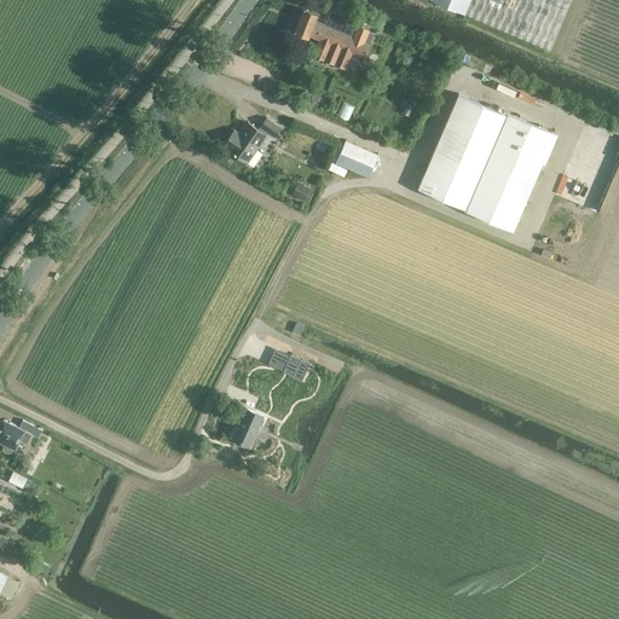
[(583,0),(421,0),(428,3),(428,0),(434,0),(560,55),(583,0)]
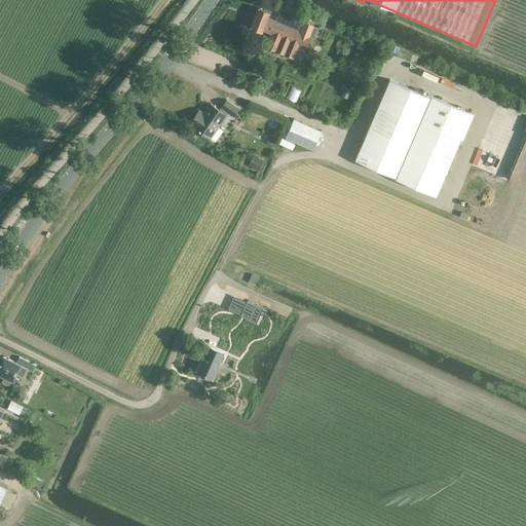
[(263,31),(270,34),(266,46),(304,63),(318,28),(313,26),(314,25),(303,21),(304,17),(282,8),(276,21),(268,16),(270,11),(258,6),(250,27),(262,32),(263,31)]
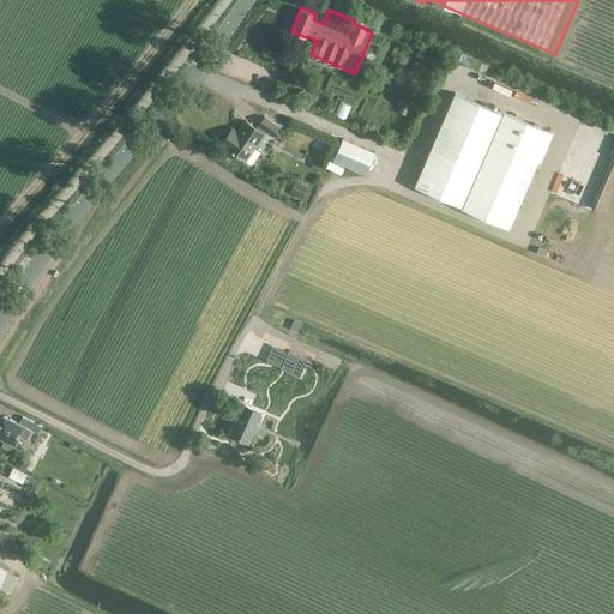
[(540,162),(553,132),(501,110),(501,113),(453,92),(414,186),(461,206),(461,208),(509,229),(537,161),(540,162)]
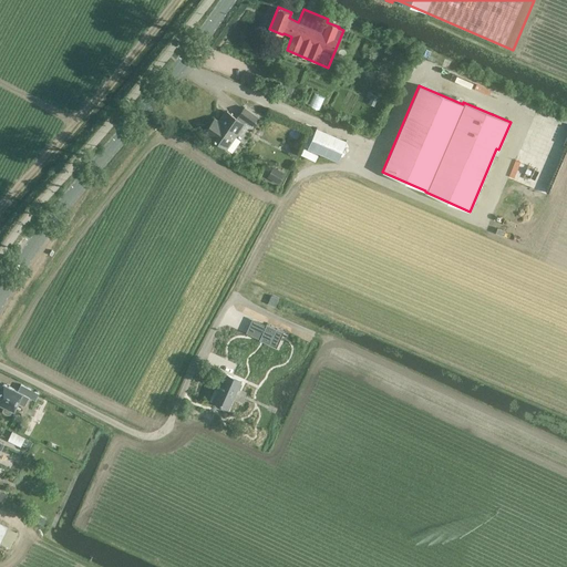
[(236,117),(244,123),(245,121),(253,126),(258,117),(244,107),(236,117)]
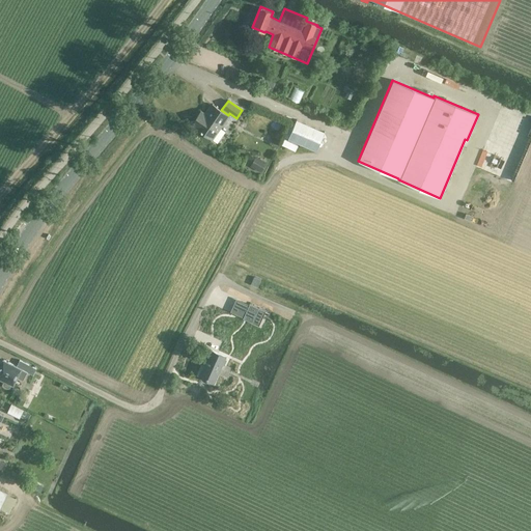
[(229,116),(228,115),(221,110),(212,104),(205,114),(201,111),(192,126),(217,143),(225,132),(221,129),(229,116)]
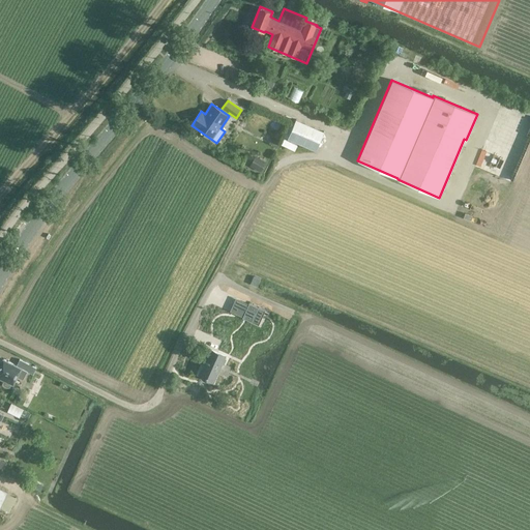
[(288,139),(316,151),(324,131),(296,119),(288,139)]
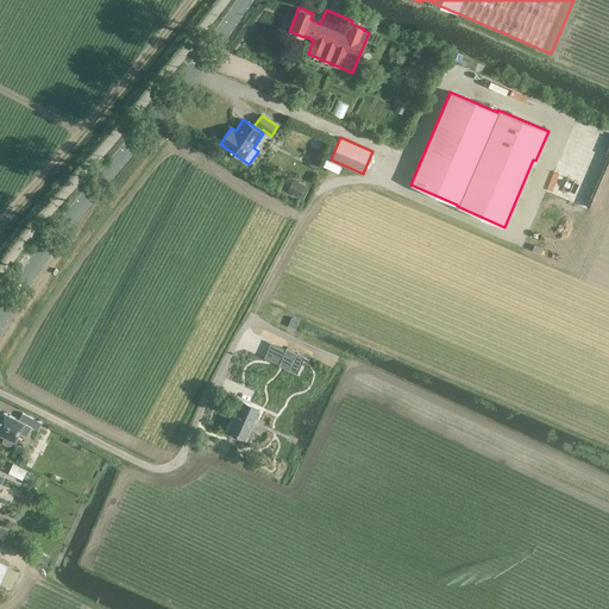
[(300,196),(306,183),(292,179),(287,190),(300,196)]
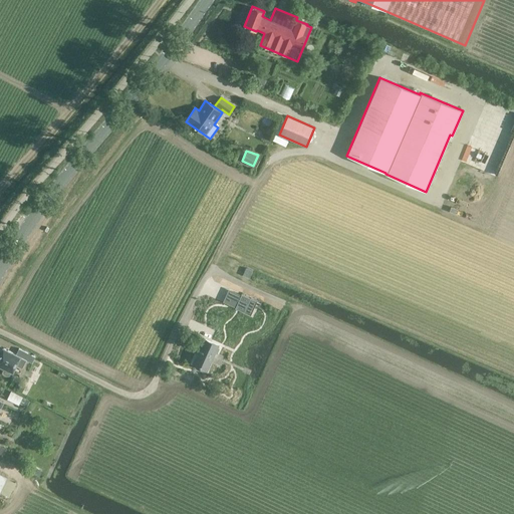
[(222,302),(255,314),(260,300),(228,288),(222,302)]
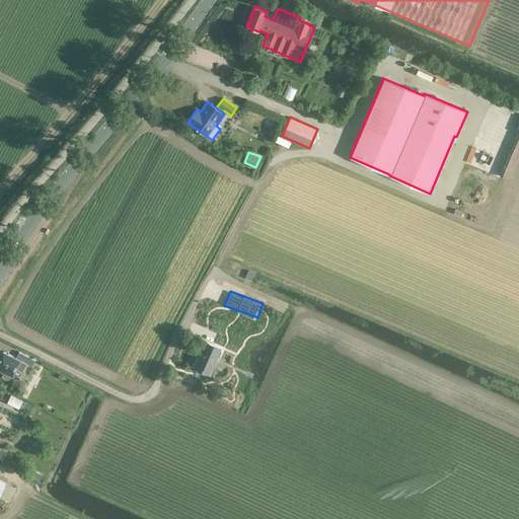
[(195,367),(210,373),(221,348),(207,342),(195,367)]
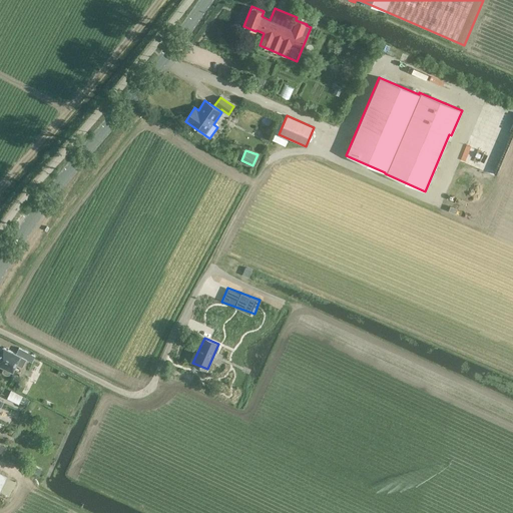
[(2,371),(3,372),(3,374),(5,375),(6,375),(8,375),(9,374),(11,370),(12,370),(15,364),(22,368),(26,359),(32,362),(35,356),(19,348),(16,354),(3,347),(0,354),(0,364),(4,367),(2,371)]
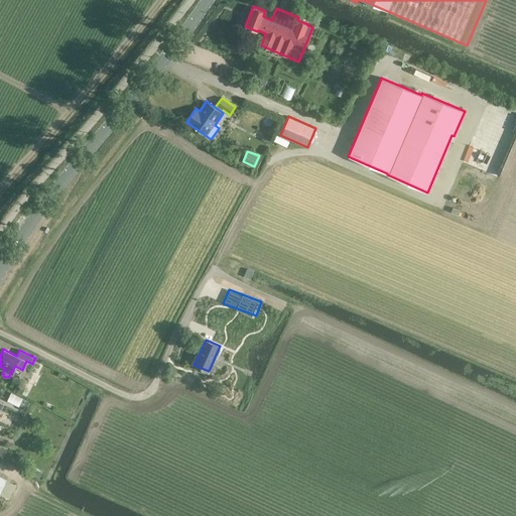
[(7,401),(18,406),(22,399),(10,394),(7,401)]
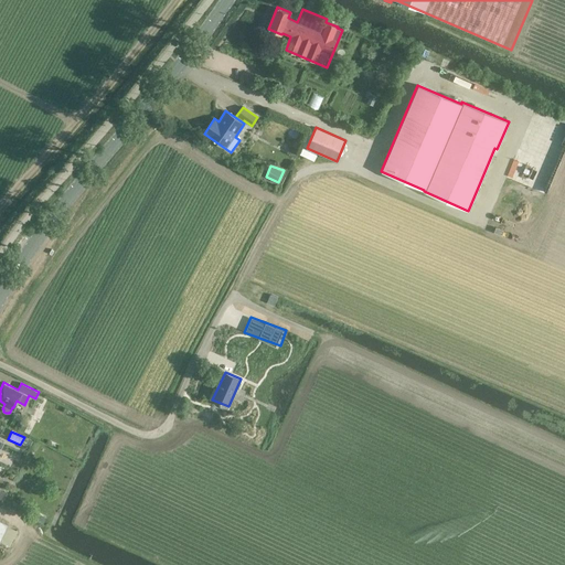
[(0,541),(0,542),(9,545),(17,530),(8,525),(9,523),(0,519),(0,541)]
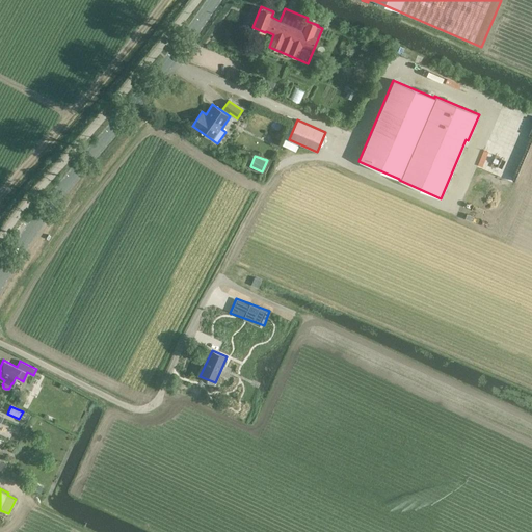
All buildings are outlined.
